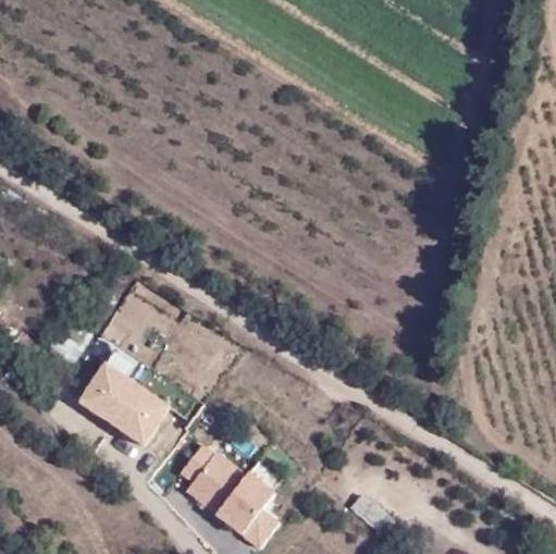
[(172,404),(106,360),(77,401),(143,445),(172,404)]
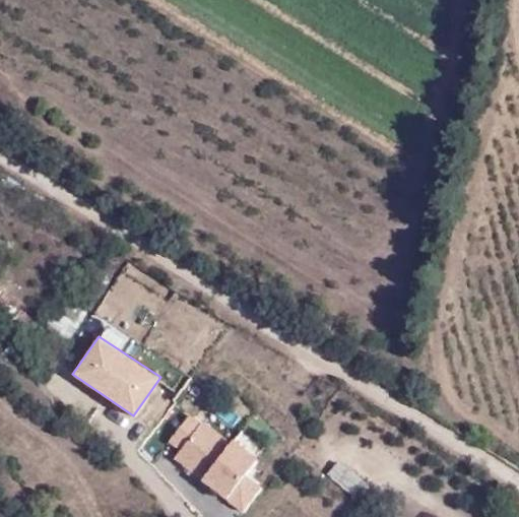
[(190,415),(169,443),(179,451),(200,424),(190,415)]
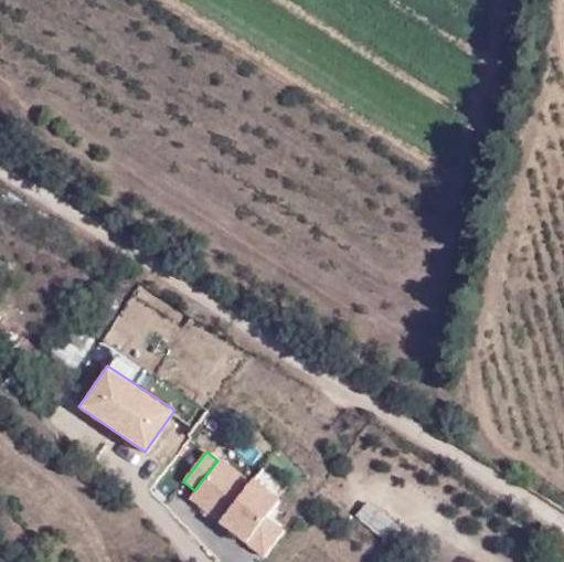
[(194,490),(188,500),(216,523),(248,481),(222,456),(217,460),(194,490)]
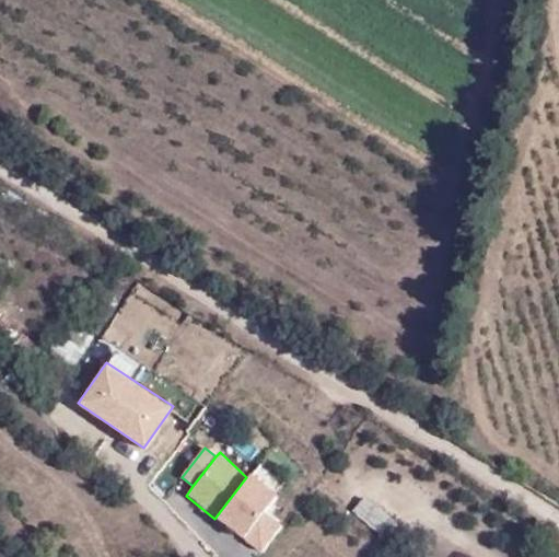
[(246,477),(214,519),(244,540),(267,513),(279,491),(252,471),(246,477)]
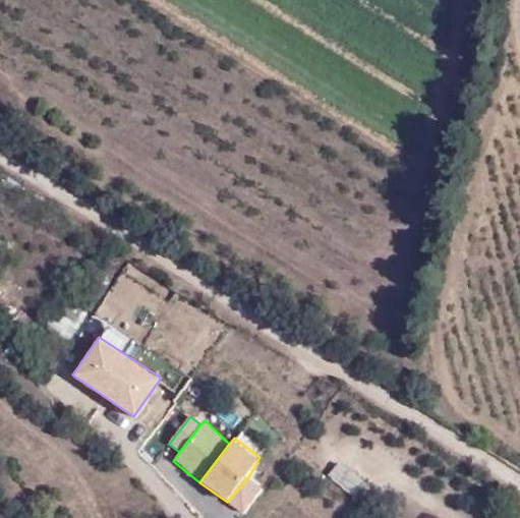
[(356,502),(368,486),(337,462),(325,477),(356,502)]
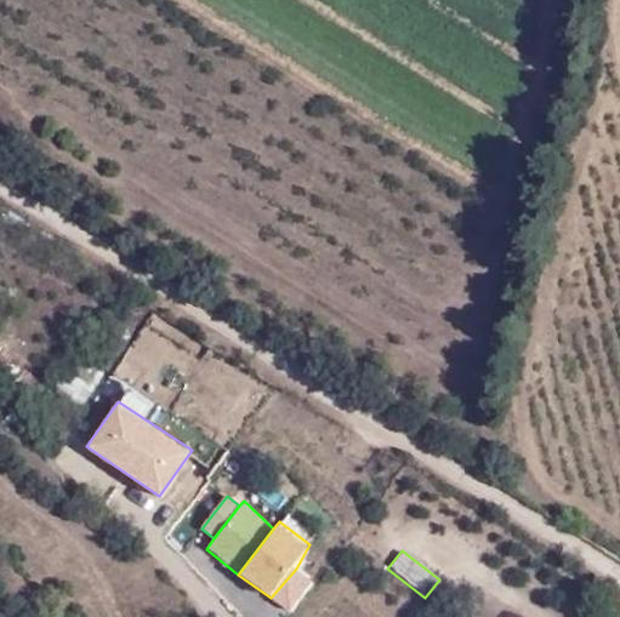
[(296,569),(271,598),(288,611),(311,578),(296,569)]
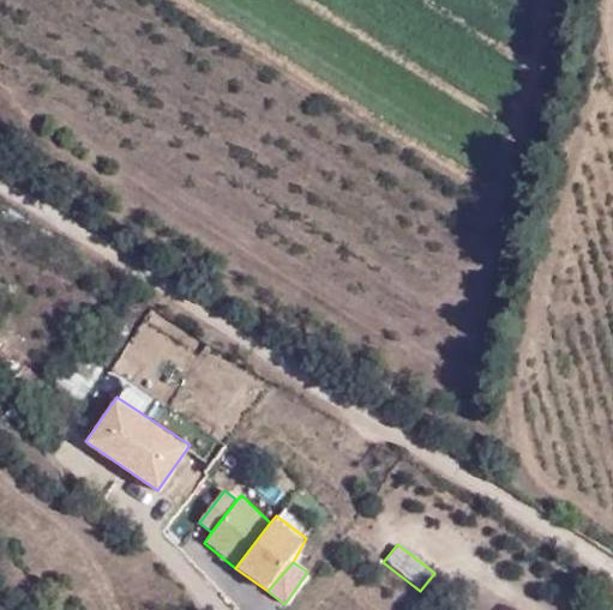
All buildings are outlined.
